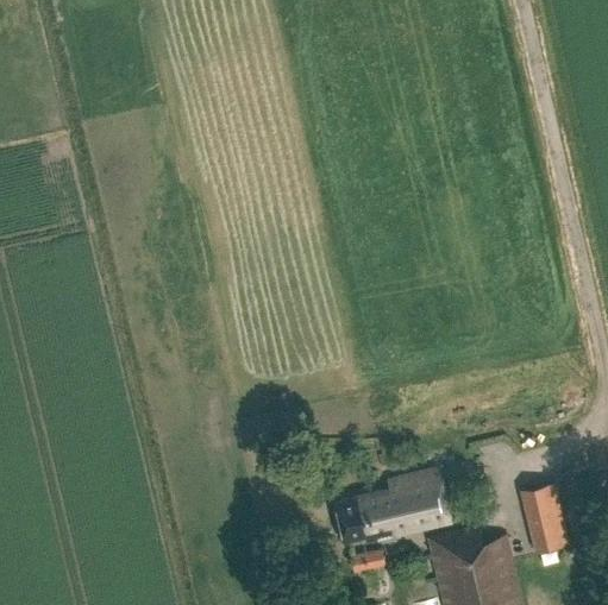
[(365,544),(394,539),(394,537),(452,525),(440,470),(389,480),(390,489),(332,502),(342,544),(364,539),(365,544)]
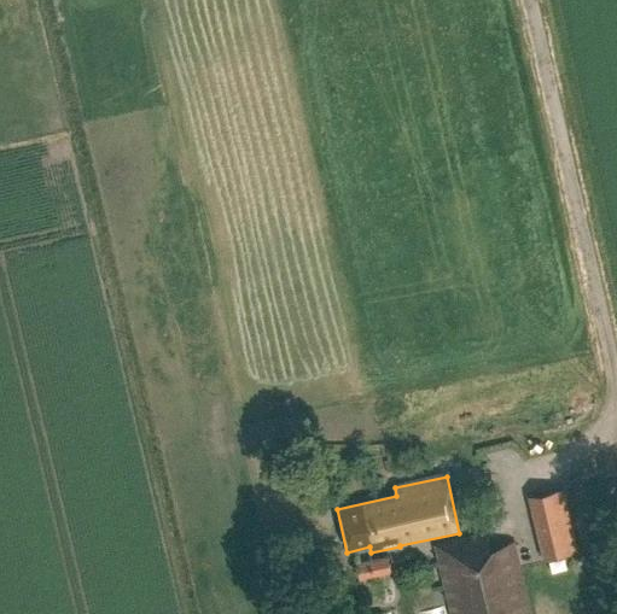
[(577,554),(570,524),(536,531),(543,562),(577,554)]
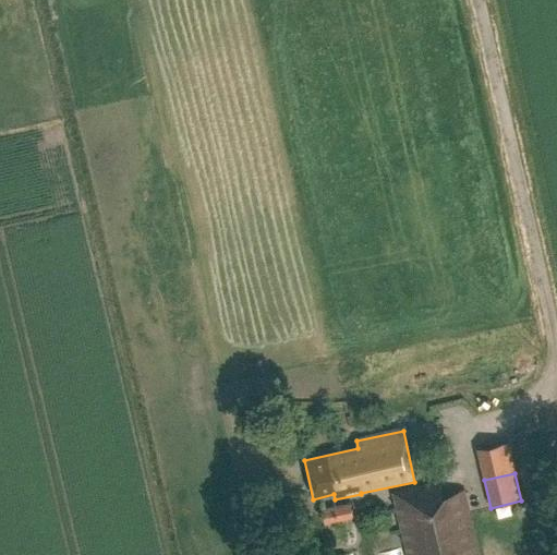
[(445,498),(442,484),(395,496),(408,554),(479,554),(465,493),(445,498)]
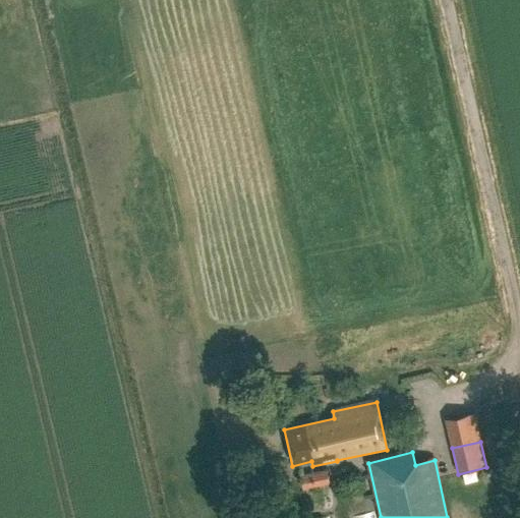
[(303,492),(330,484),(328,470),(300,476),(303,492)]
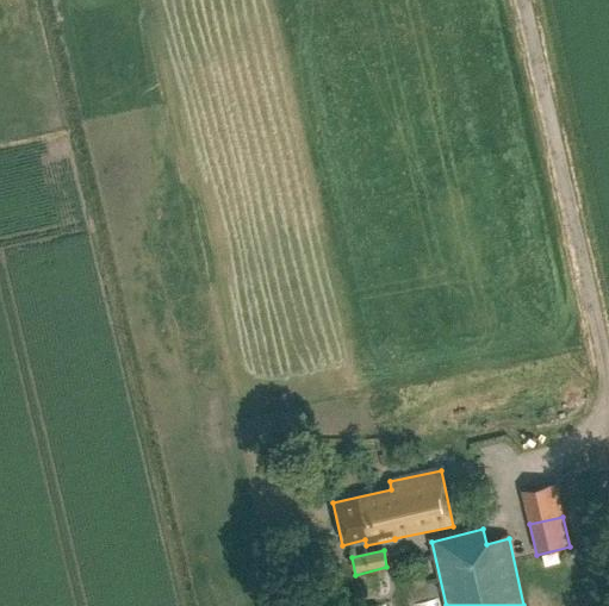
[(433,605),(432,593),(405,598),(406,605),(433,605)]
